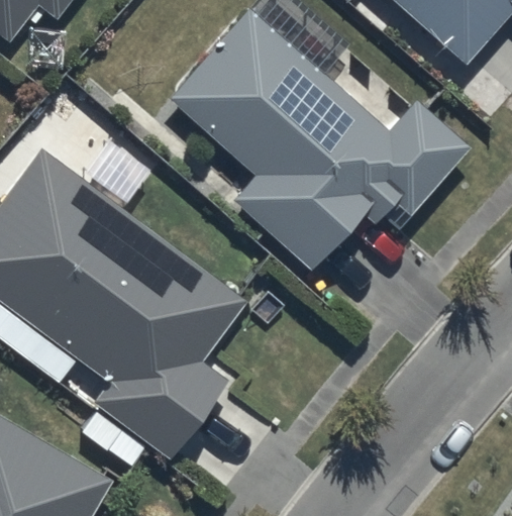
[(0,0),(0,44),(6,50),(40,8),(57,21),(73,0),(0,0)]
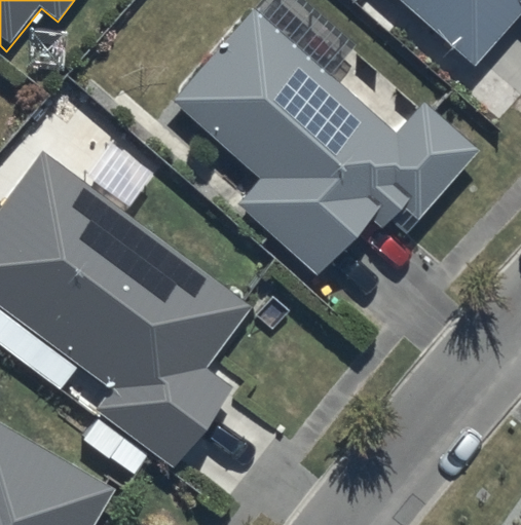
[(520,0),(355,0),(359,3),(361,0),(395,0),(475,68),(520,14),(520,0)]
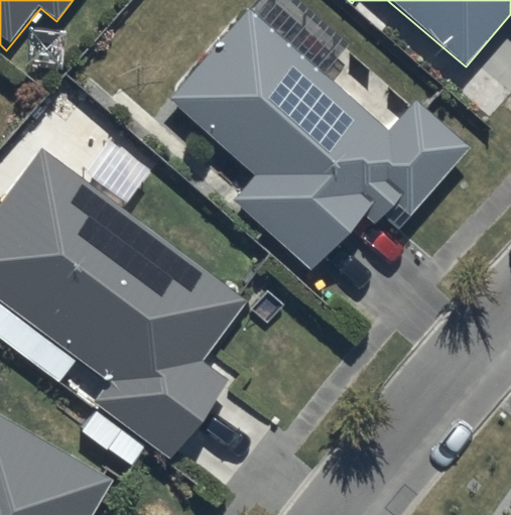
[(248,10),(168,101),(253,176),(232,200),(311,270),(361,215),(373,225),(394,202),(410,216),(471,148),(417,101),(388,134),(248,10)]
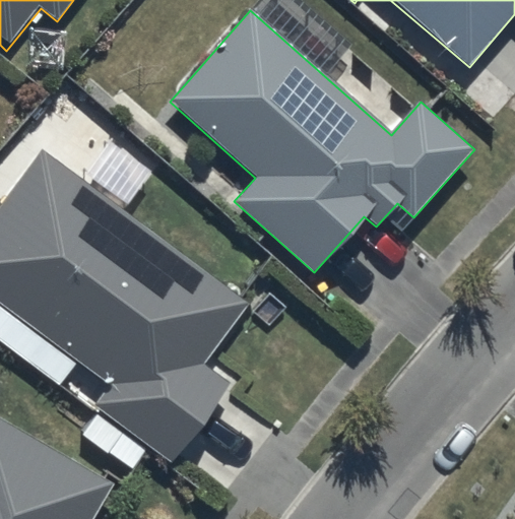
[(44,151),(0,209),(0,306),(107,386),(93,403),(173,462),(230,387),(202,367),(250,304),(44,151)]
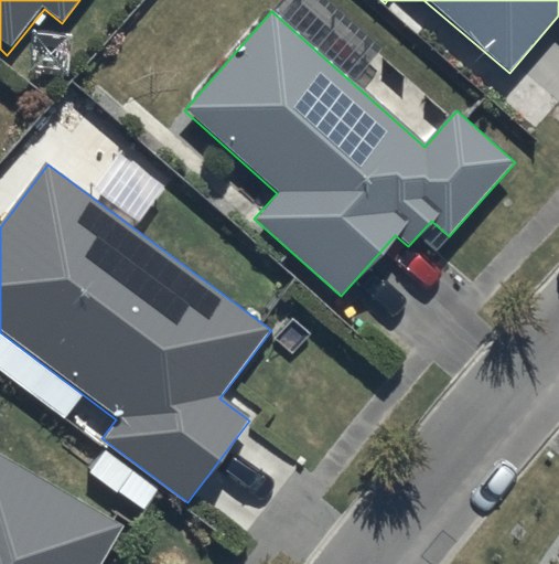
[(99,563),(121,527),(0,456),(0,563),(99,563)]
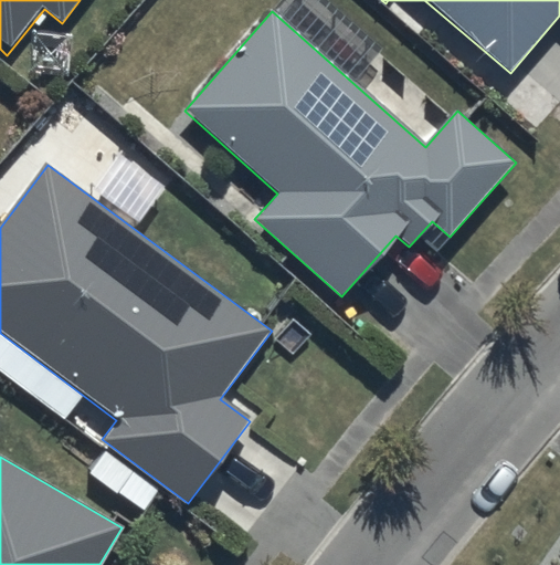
All buildings are outlined.
